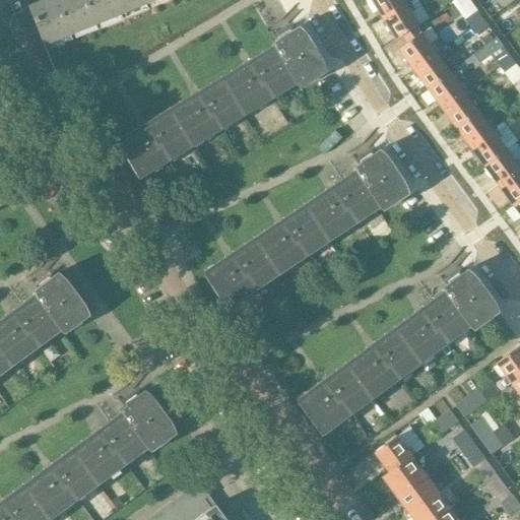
[(45,46),(155,0),(45,0),(28,7),(29,7),(22,10),(18,2),(10,6),(19,28),(25,37),(39,31),(45,46)]
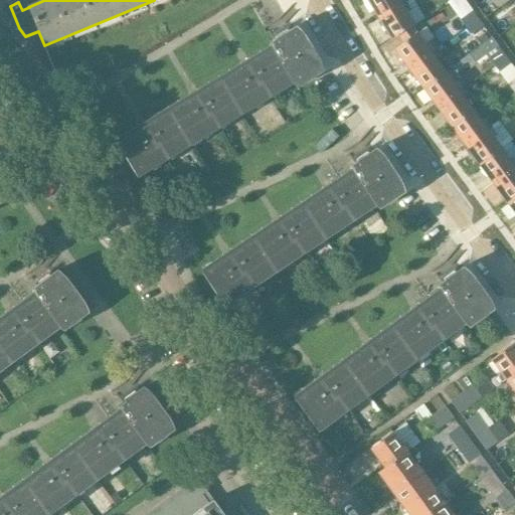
[(401,4),(398,0),(366,0),(378,18),(401,4)]
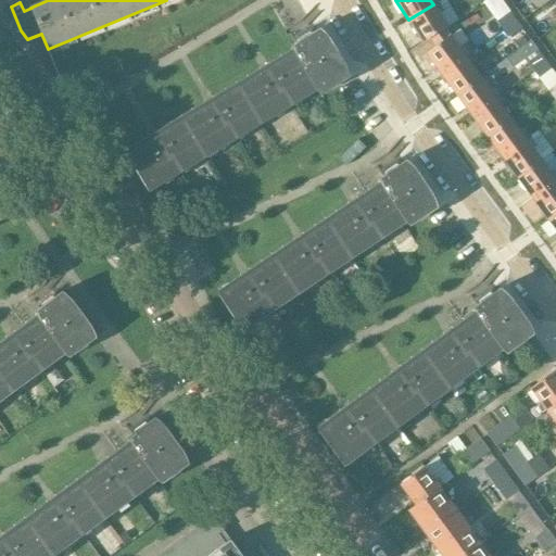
[(442,0),(433,4),(408,20),(421,42),(430,38),(444,29),(446,27),(457,21),(445,0),(442,0)]
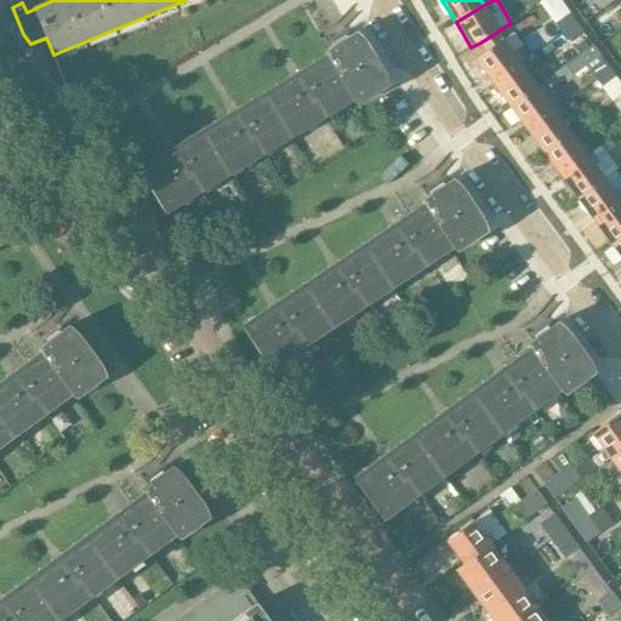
[(562,33),(575,23),(569,15),(556,24),(562,33)]
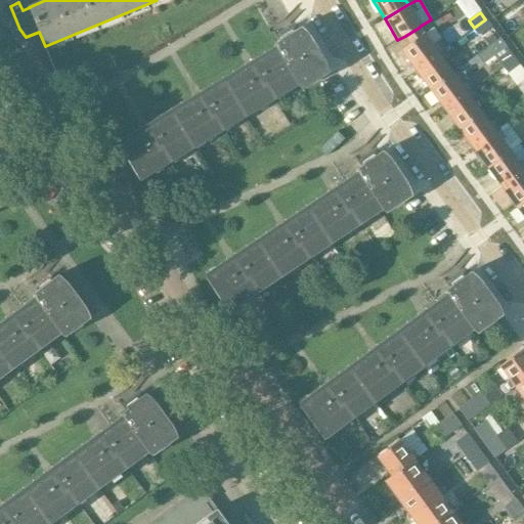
[(490,27),(485,19),(474,28),(479,35),(490,27)]
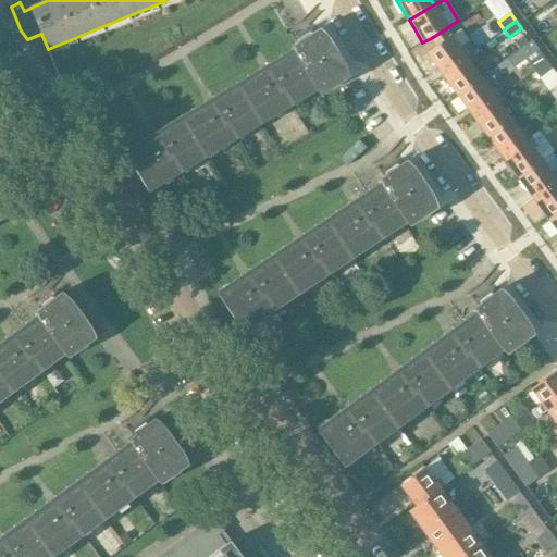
[(149,192),(288,107),(317,89),(322,95),(349,78),(345,65),(331,42),(319,29),(291,47),(295,53),(127,156),(149,192)]
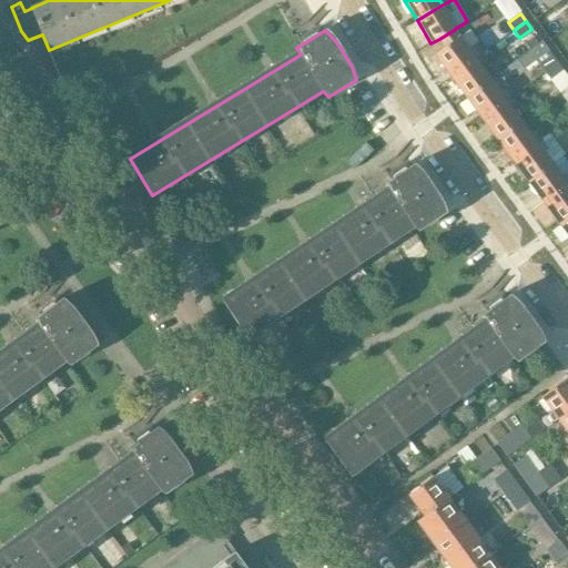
[(445,48),(435,56),(450,77),(475,59),(454,30),(439,39),(445,48)]
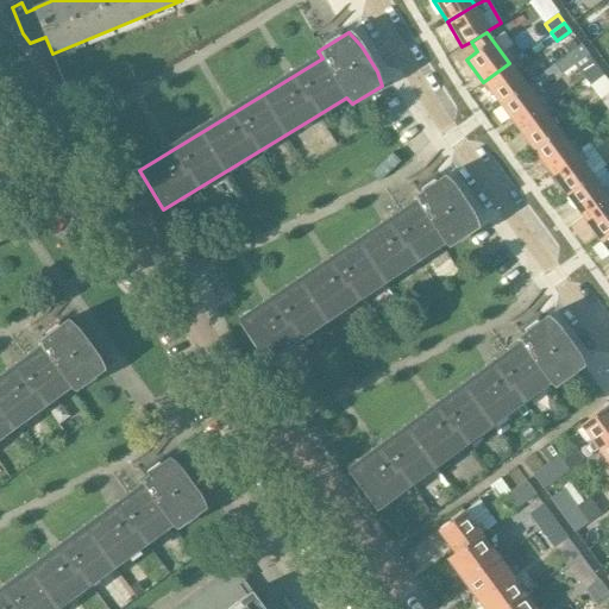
[(582,45),(554,66),(562,75),(589,55),(582,45)]
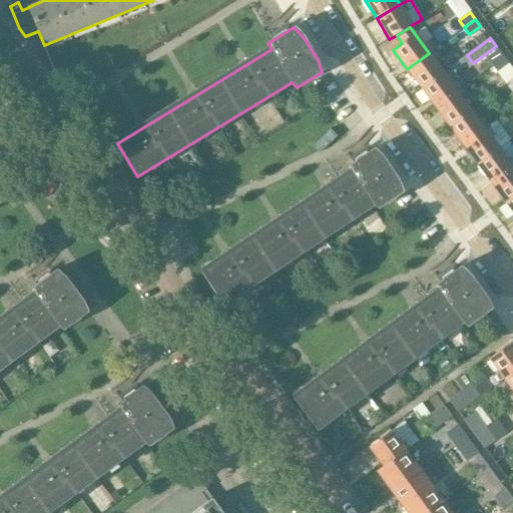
[(492,65),(503,57),(498,50),(487,58),(492,65)]
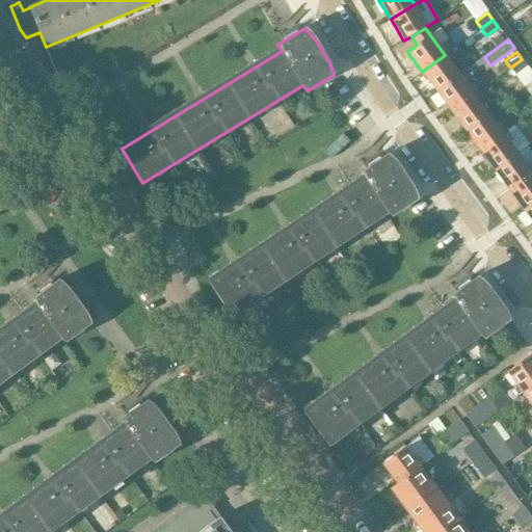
[(422,72),(436,91),(459,75),(445,55),(422,72)]
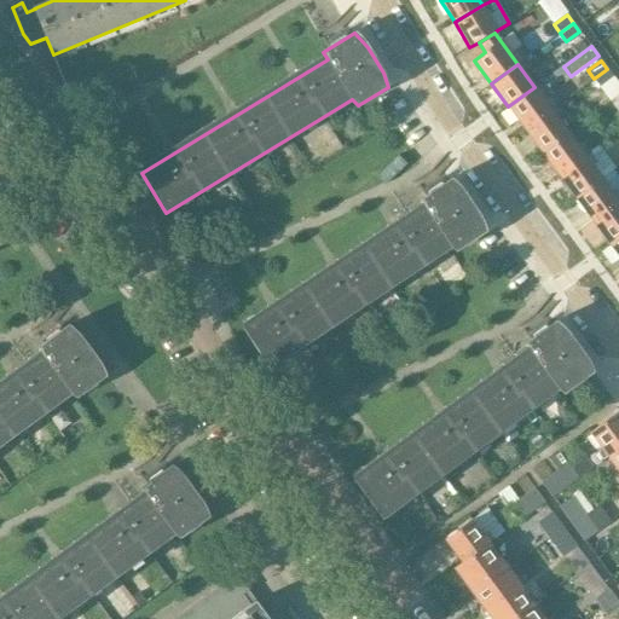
[(613,77),(607,69),(594,79),(600,87),(613,77)]
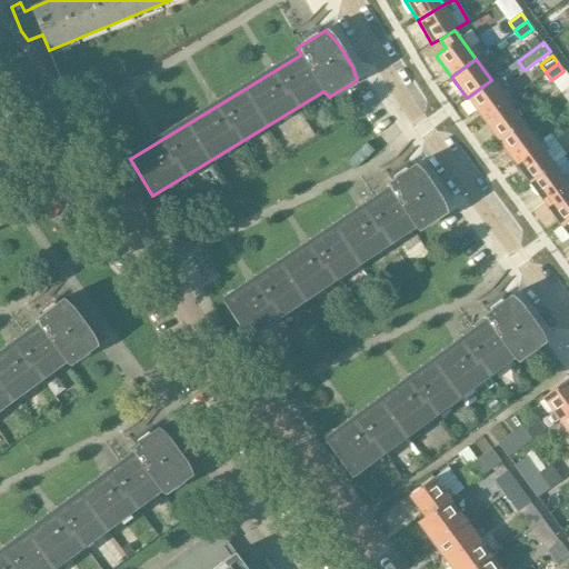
[(77,69),(66,75),(72,90),(83,86),(77,69)]
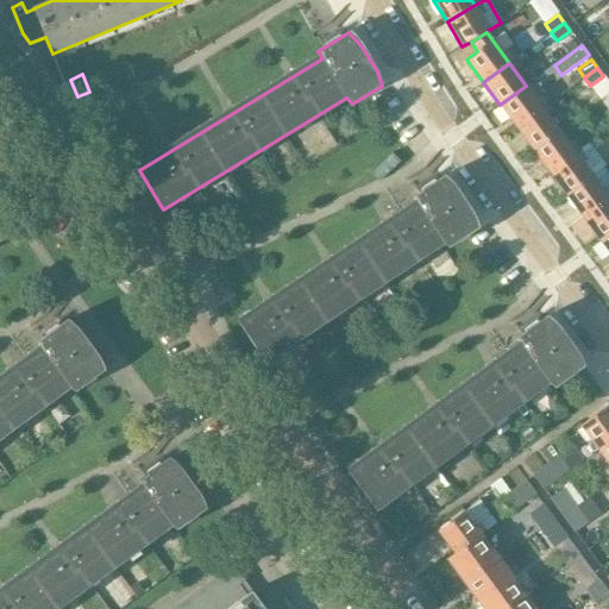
[(542,108),(526,86),(500,105),(516,127),(542,108)]
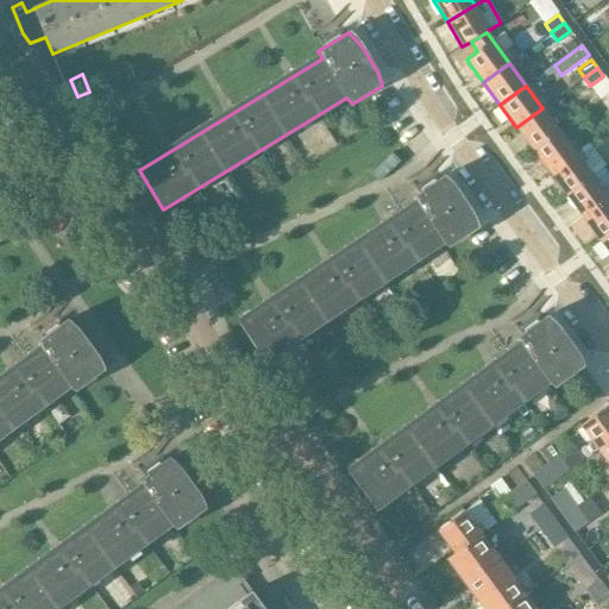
[(559,131),(542,108),(516,127),(533,150),(559,131)]
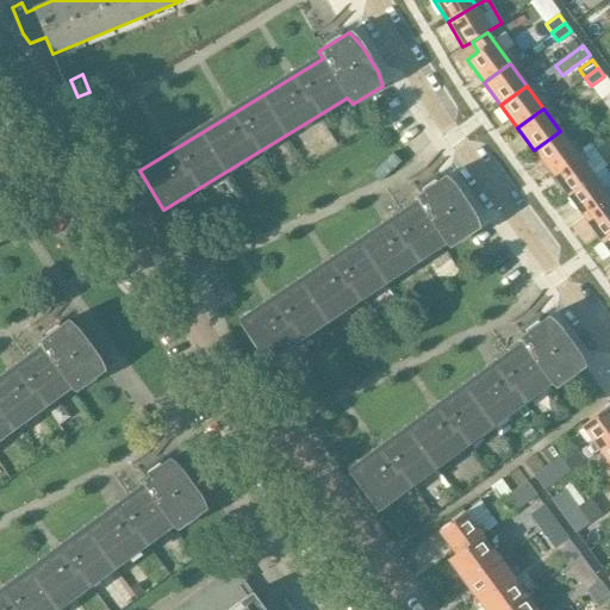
[(577,154),(560,131),(534,150),(551,173),(577,154)]
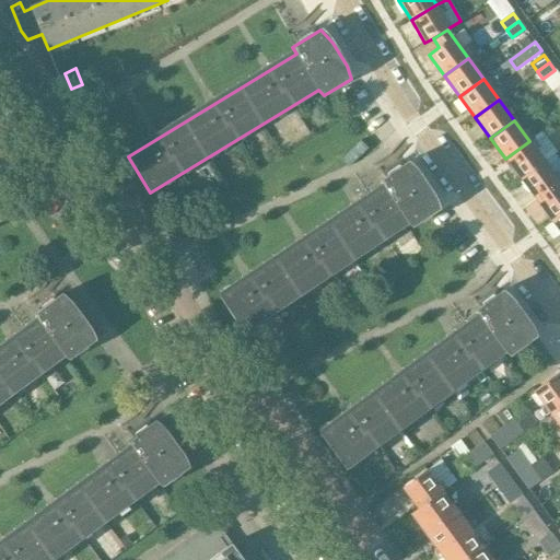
[(529,141),(505,159),(521,179),(545,162),(553,155),(556,153),(540,132),(529,141)]
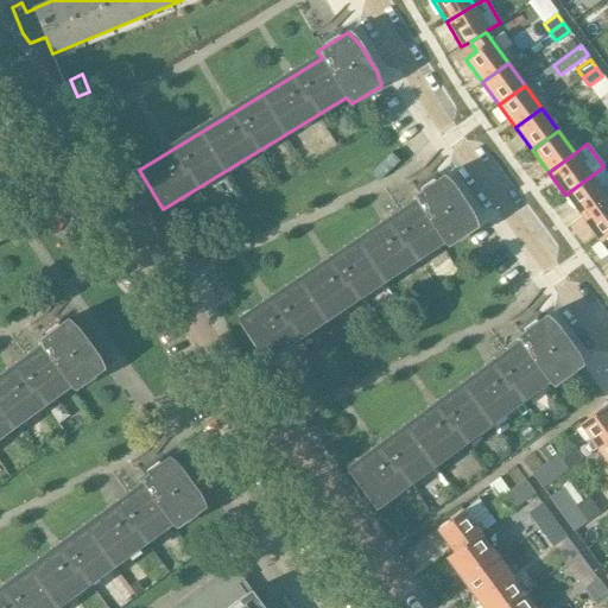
[(591,176),(565,195),(582,217),(607,197),(607,177),(601,169),(591,176)]
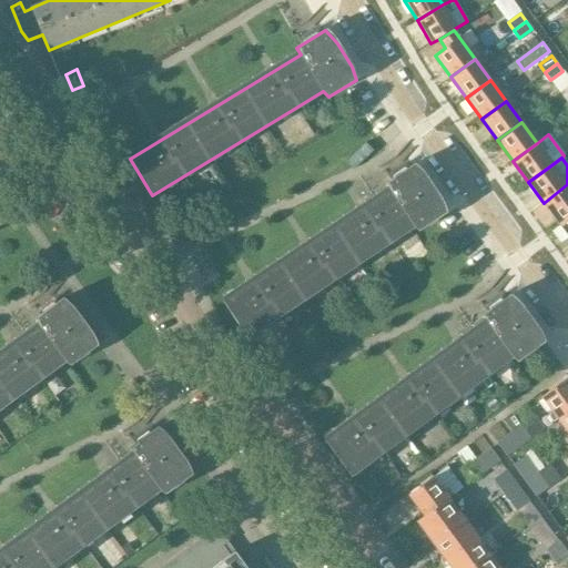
[(247,337),(414,226),(419,231),(446,213),(442,200),(426,176),(414,164),(386,183),(391,190),(224,302),(247,337)]
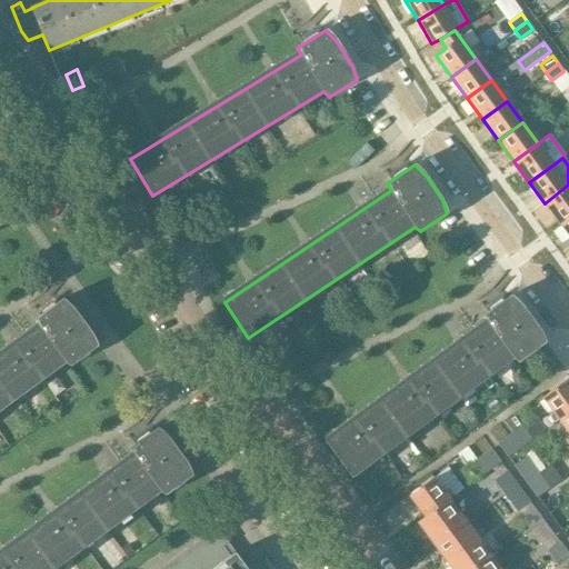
[(568,218),(568,185),(545,203),(560,225),(568,218)]
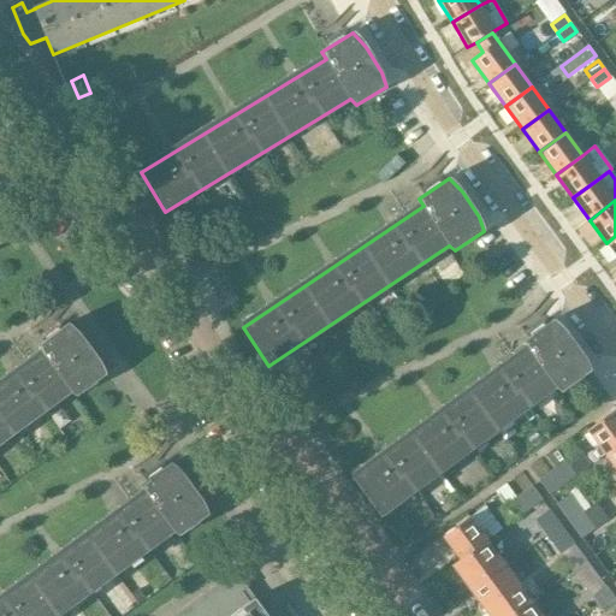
[(381,515),(497,430),(556,386),(561,392),(590,371),(584,356),(567,333),(552,320),(523,342),(528,349),(354,478),(381,515)]
